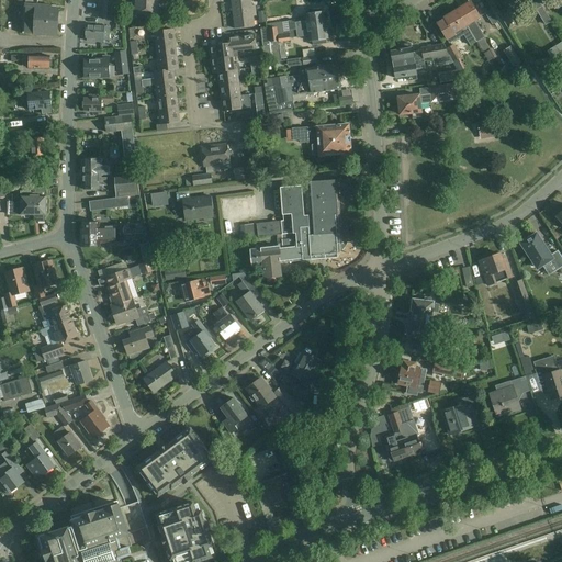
[(13,0),(13,20),(24,19),(23,34),(57,36),(58,9),(37,8),(38,0),(13,0)]
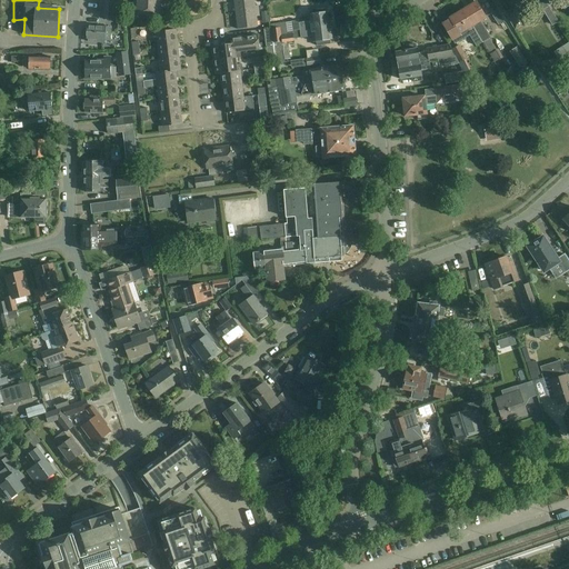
[(159,17),(160,0),(155,0),(132,0),(132,2),(136,2),(135,15),(159,17)]
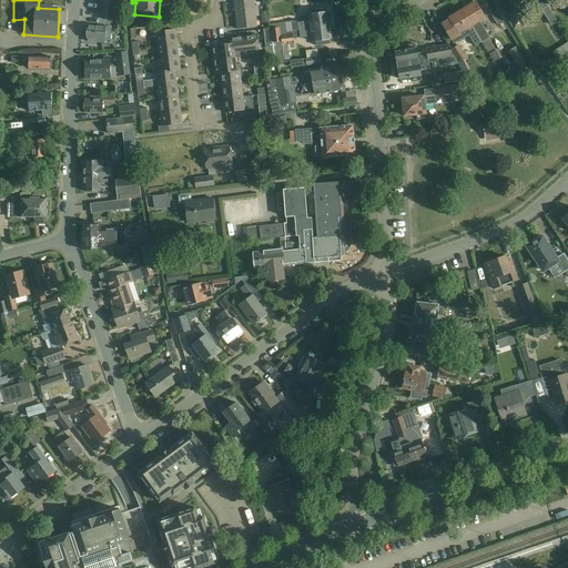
[(232,0),(234,13),(257,11),(256,6),(254,6),(252,0),(232,0)]
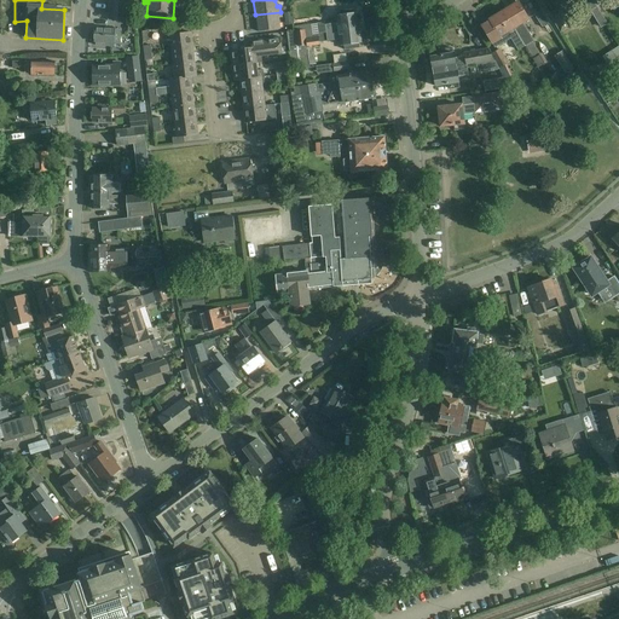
[(597,6),(593,0),(574,0),(579,6),(585,3),(590,11),(597,6)]
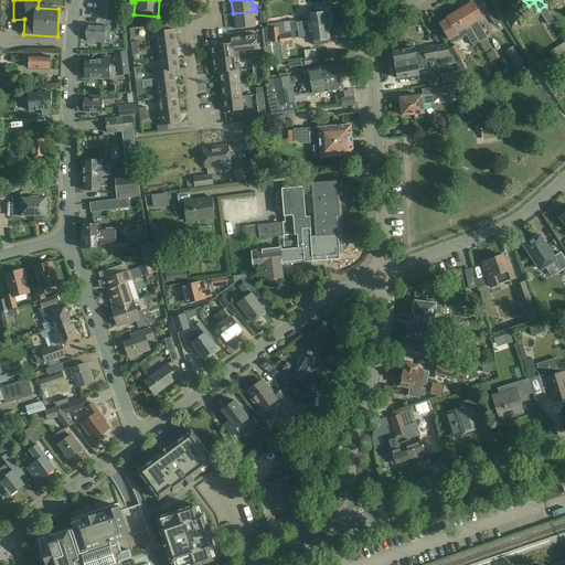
[(112,20),(112,11),(114,11),(115,1),(105,1),(104,20),(112,20)]
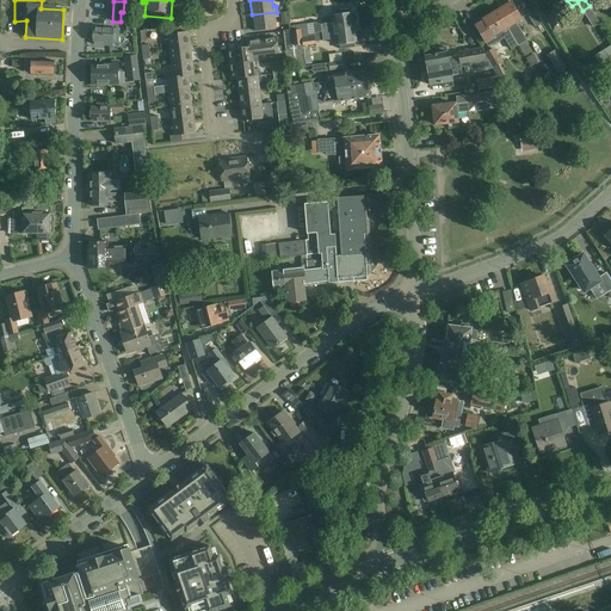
[(505,7),(498,12),(518,47),(526,42),(516,23),(522,19),(512,4),(511,4),(510,1),(503,5),(505,7)]
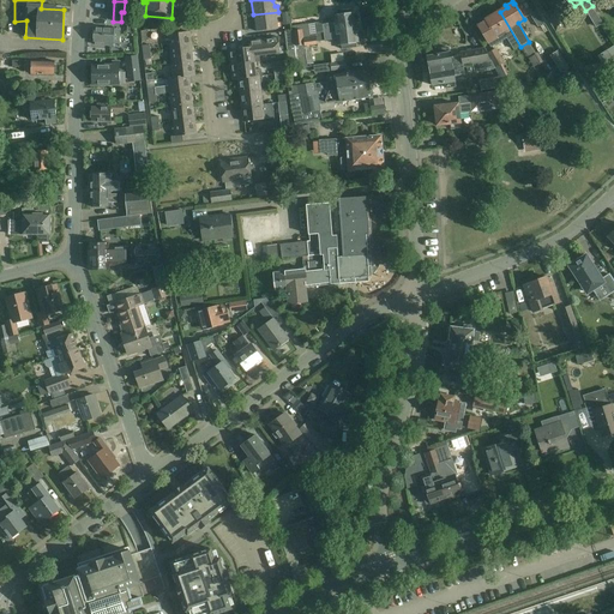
[(555,34),(567,26),(555,7),(545,14),(555,34)]
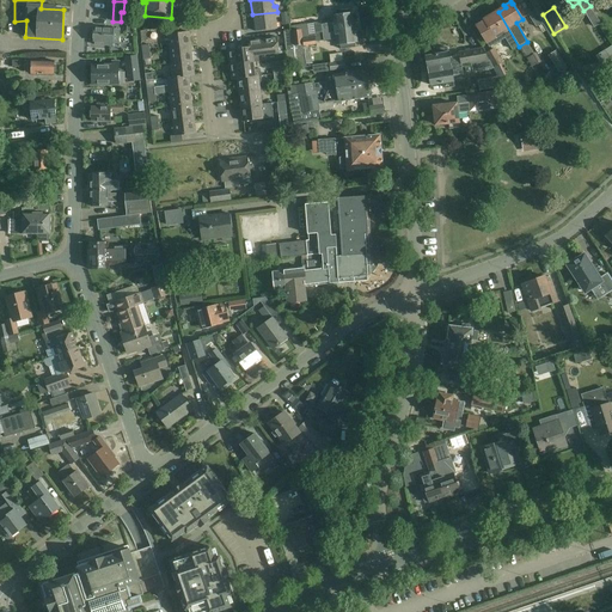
[(320,22),(313,23),(314,34),(356,28),(354,13),(350,13),(350,8),(336,11),(336,16),(332,16),(334,23),(322,24),(320,22)]
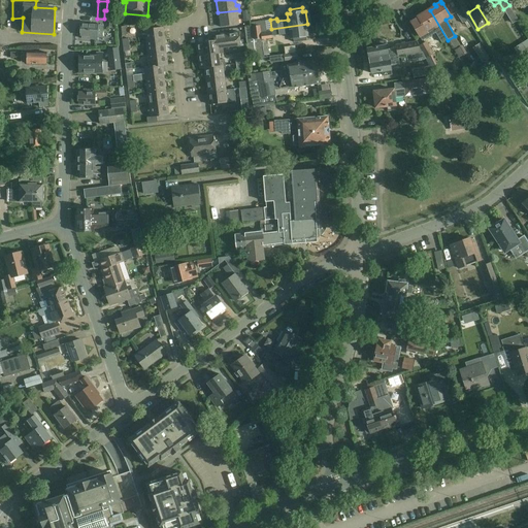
[(239,10),(218,12),(220,27),(238,25),(237,15),(239,14),(239,10)]
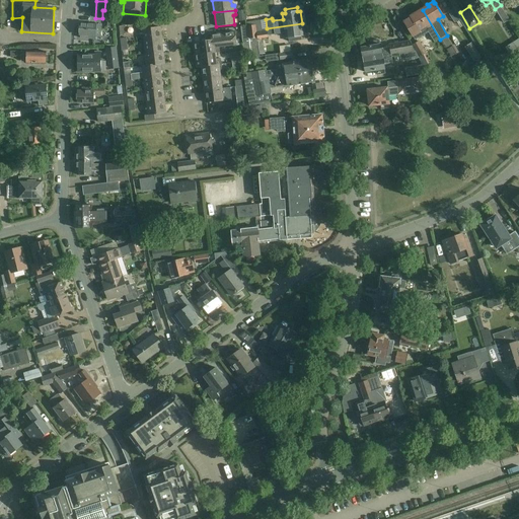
[(411,17),(412,18),(405,22),(416,40),(429,31),(435,42),(440,40),(423,10),(411,17)]
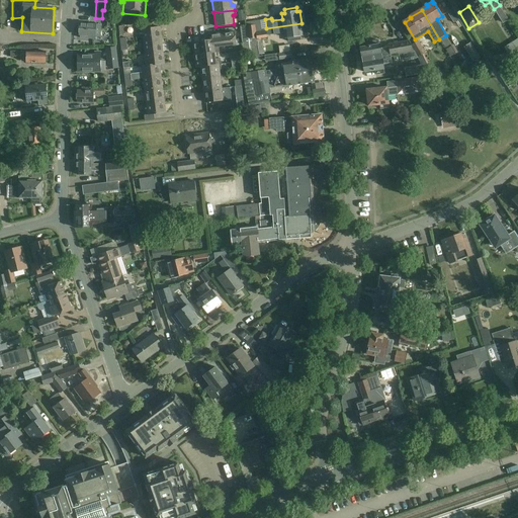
[(458,20),(452,10),(447,13),(453,23),(458,20)]
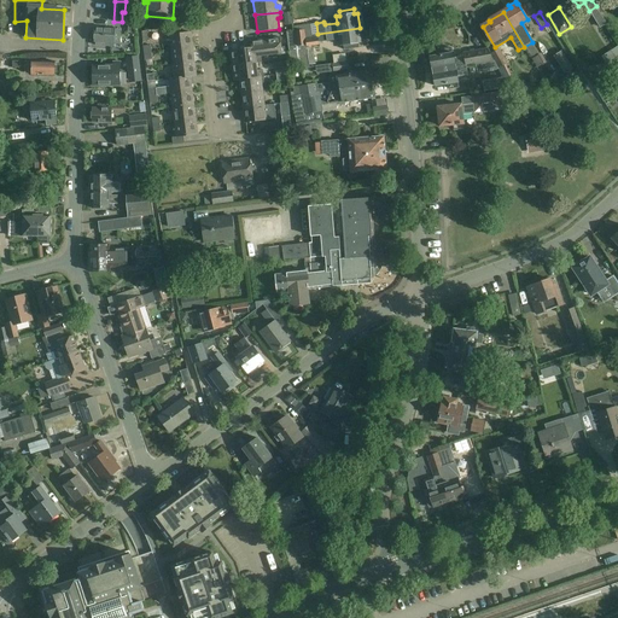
[(94,44),(114,45),(120,45),(121,30),(95,28),(94,44)]
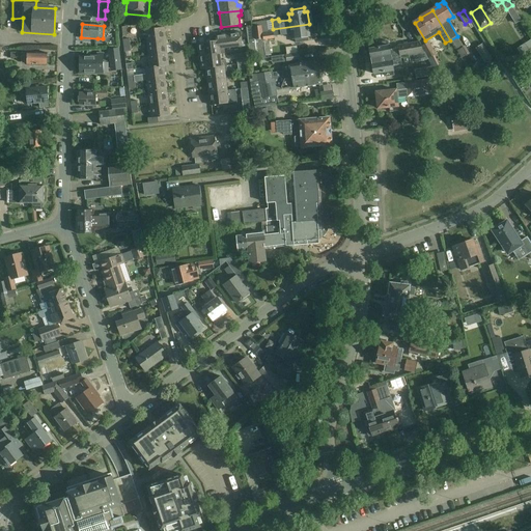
[(308,42),(308,37),(310,36),(309,24),(273,29),(270,29),(270,31),(268,31),(262,32),(266,55),(267,55),(267,56),(271,56),(269,42),(275,40),(274,36),(292,34),(292,38),(296,38),(296,43),(308,42)]
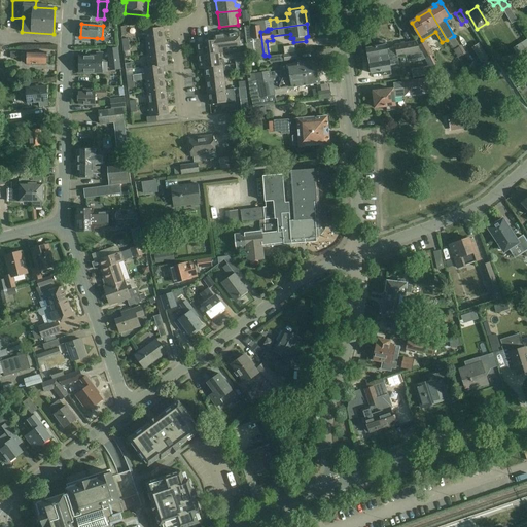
[(252,37),(252,43),(253,49),(254,56),(264,55),(260,32),(266,31),(266,25),(251,27),(252,37)]
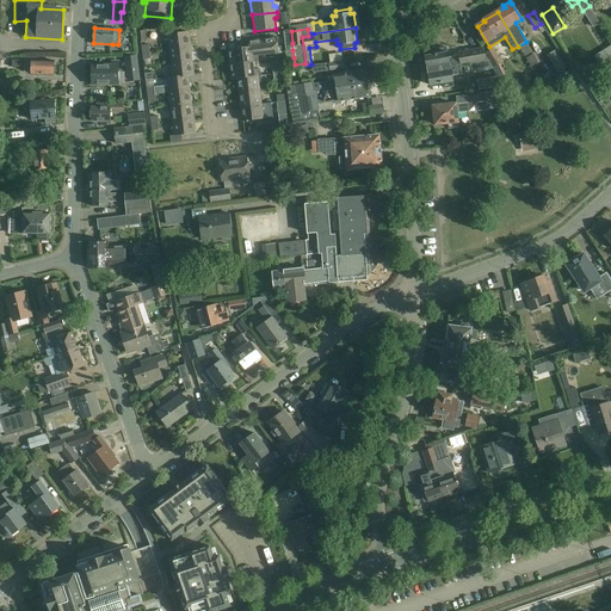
[(168,49),(190,47),(187,32),(166,35),(168,49)]
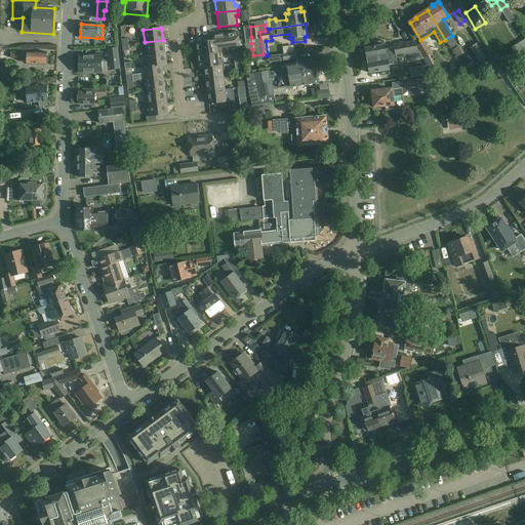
[(213,41),(215,41),(216,48),(220,47),(239,45),(237,32),(212,36),(213,41)]
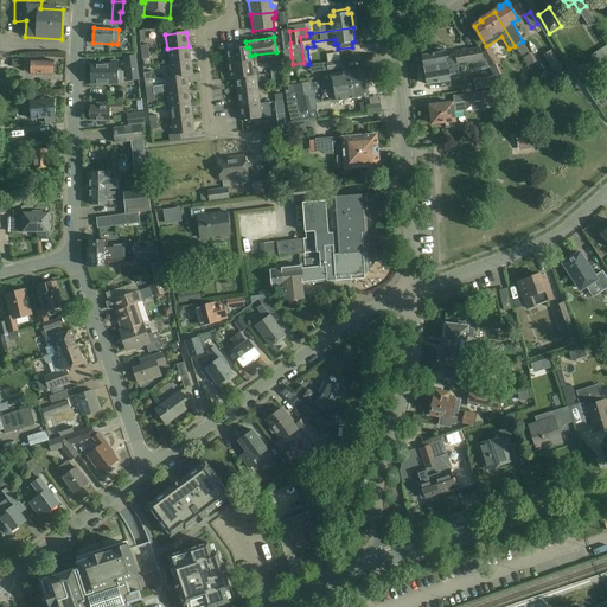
[(191,61),(189,46),(167,49),(170,63),(191,61)]
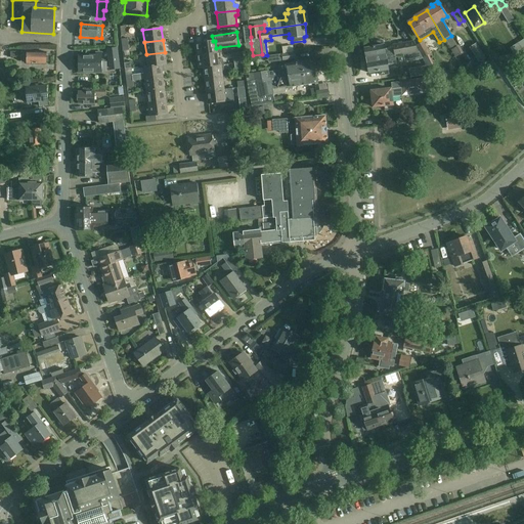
[(213,41),(194,43),(195,55),(216,53),(221,52),(220,47),(216,48),(215,41),(213,41)]
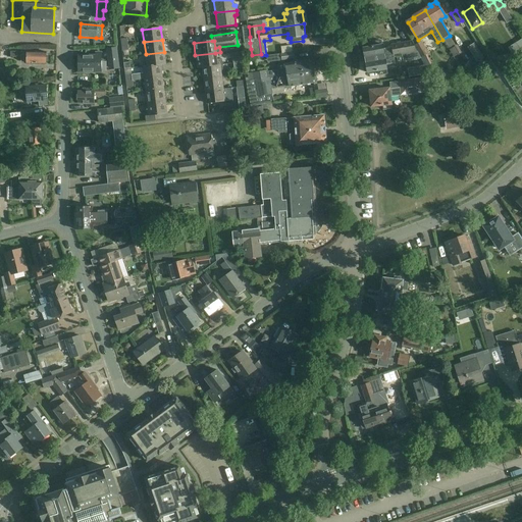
[(364,48),(366,61),(394,56),(393,48),(383,49),(382,45),(381,41),(373,42),(374,47),(364,48)]
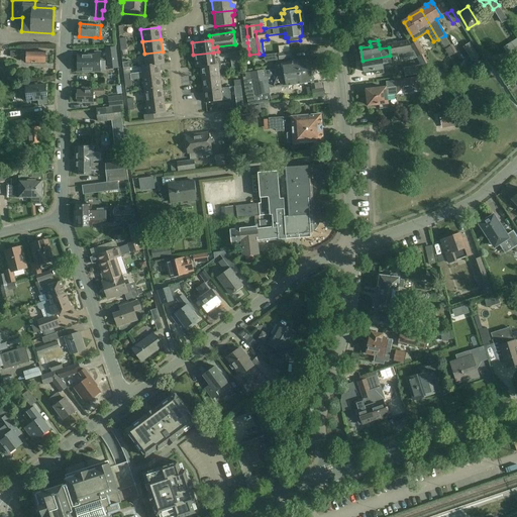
[(389,47),(390,56),(414,52),(409,41),(389,44),(389,47)]
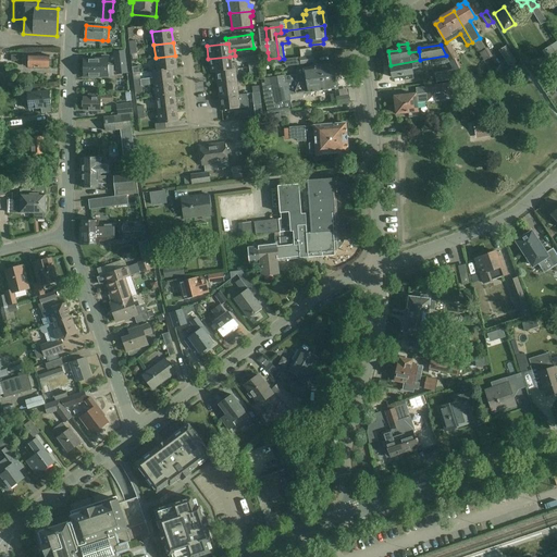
[(457,58),(449,45),(443,48),(449,61),(457,58)]
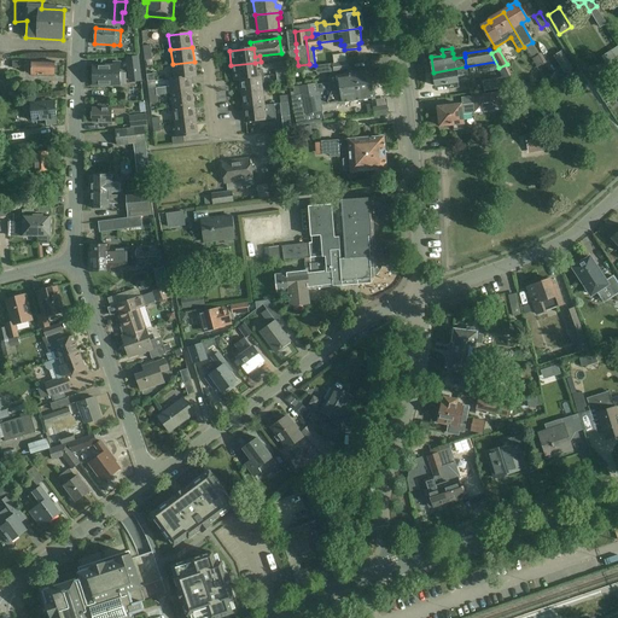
[(139,57),(124,59),(127,79),(140,77),(139,57)]
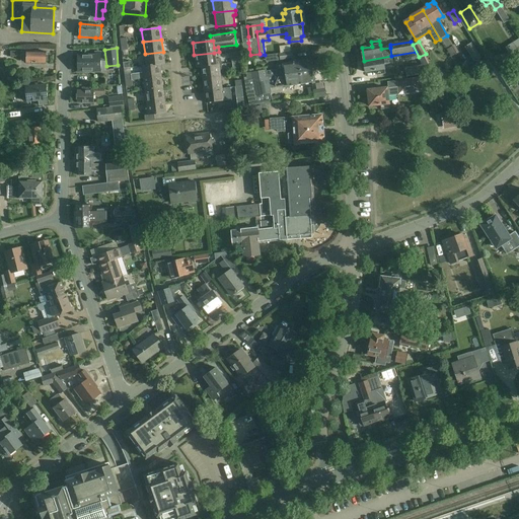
[(18,52),(18,56),(21,56),(21,61),(27,61),(27,63),(46,64),(46,62),(47,61),(48,58),(46,57),(46,52),(18,52)]
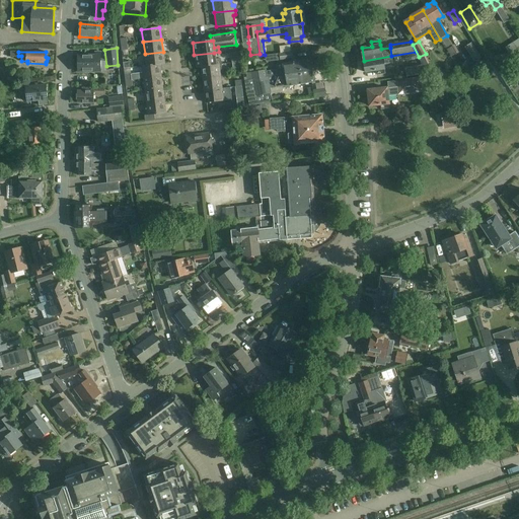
[(95,56),(78,55),(78,72),(100,72),(101,52),(95,52),(95,56)]
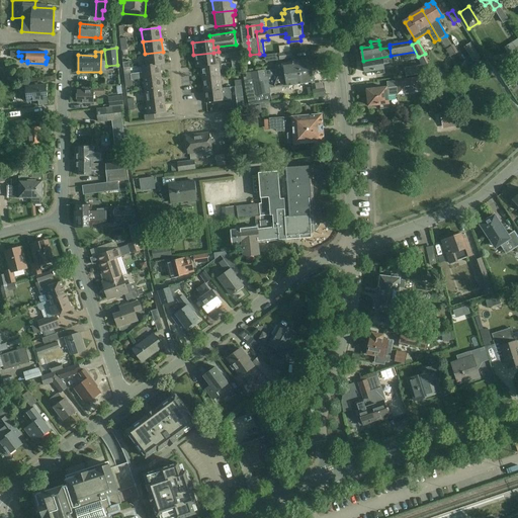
[(164,64),(163,52),(145,54),(146,65),(146,66),(159,64),(159,65),(164,64)]
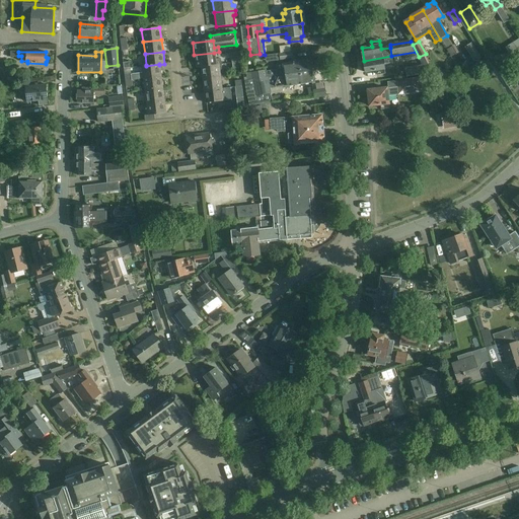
[(280,60),(292,59),(292,52),(279,54),(280,60)]
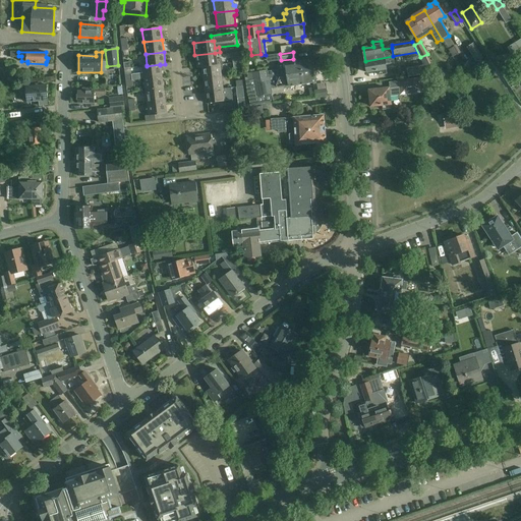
[(215,53),(194,55),(196,68),(201,67),(220,64),(220,65),(222,65),(221,59),(216,59),(215,53)]
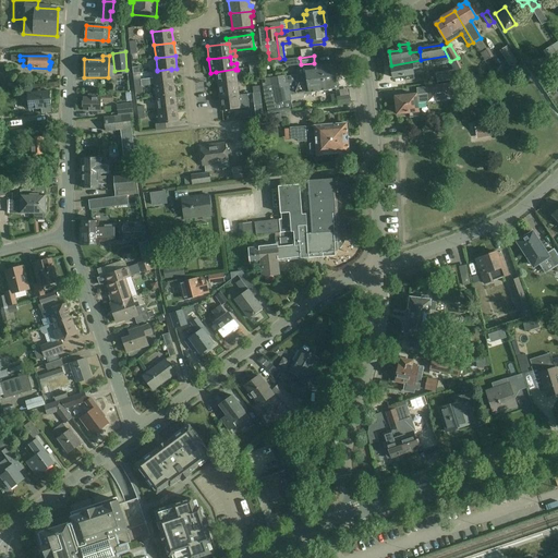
[(421,60),(391,65),(393,79),(404,76),(405,81),(414,80),(413,75),(414,75),(413,70),(423,69),(421,60)]
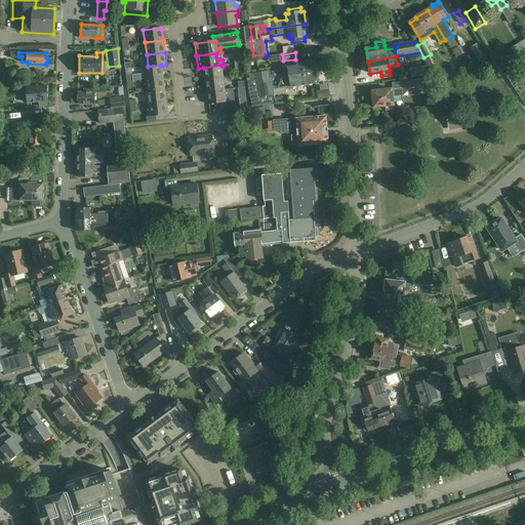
[(280,78),(317,72),(315,61),(312,62),(312,61),(287,65),(288,70),(270,73),(269,71),(248,75),(250,82),(280,77),(280,78)]
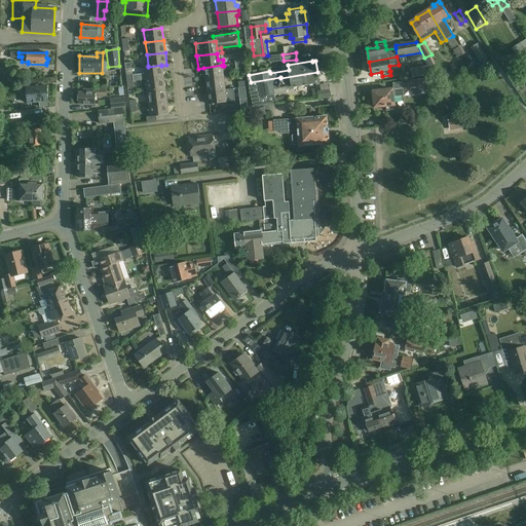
[(162,78),(161,66),(161,65),(148,67),(148,66),(143,67),(144,74),(126,76),(127,82),(134,81),(145,80),(162,78)]
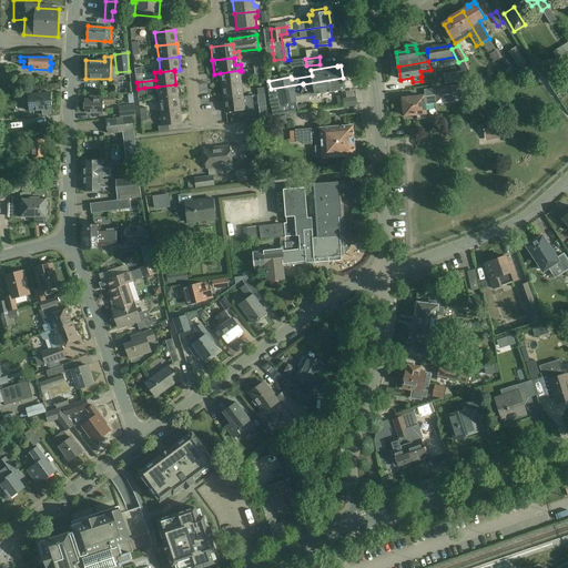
[(220,73),(221,87),(241,84),(240,77),(243,77),(242,71),(240,71),(240,70),(220,73)]
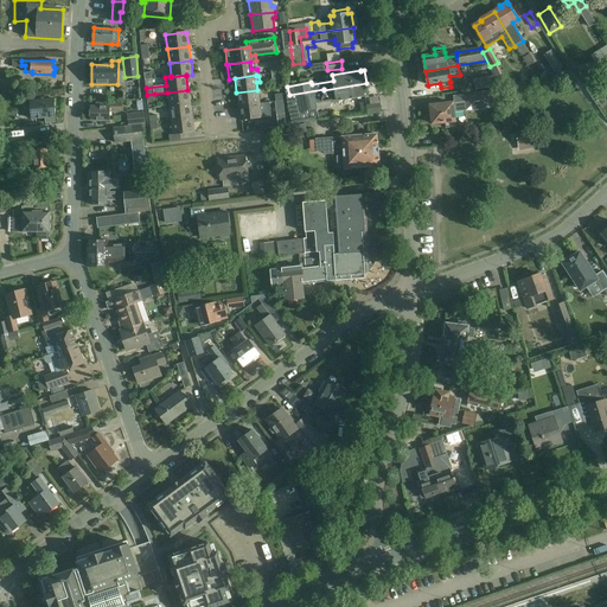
[(493,87),(492,78),(474,81),(477,90),(493,87)]
